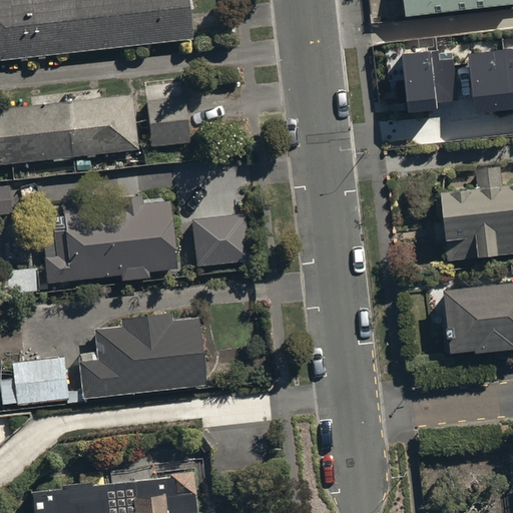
[(187,0),(0,0),(0,63),(192,42),(187,0)]
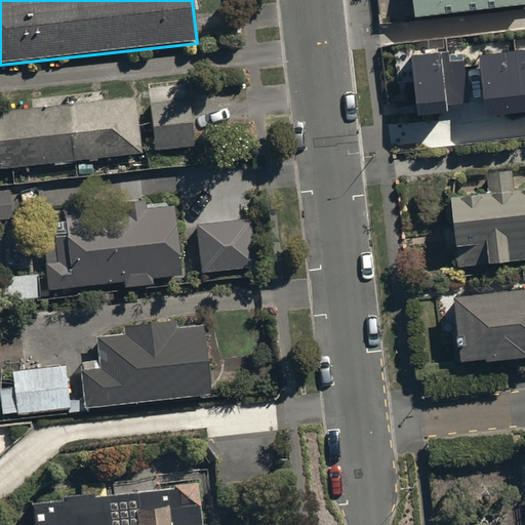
[(524,0),(413,0),(416,25),(524,10),(524,0)]
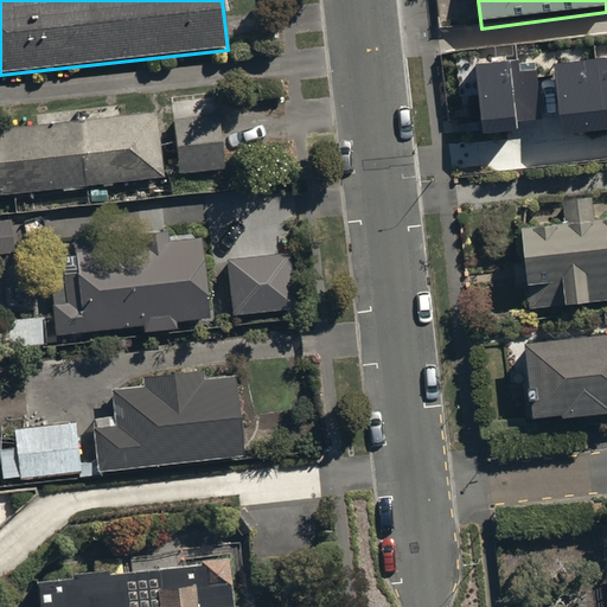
[(562,133),(606,127),(606,57),(554,64),(562,133)]
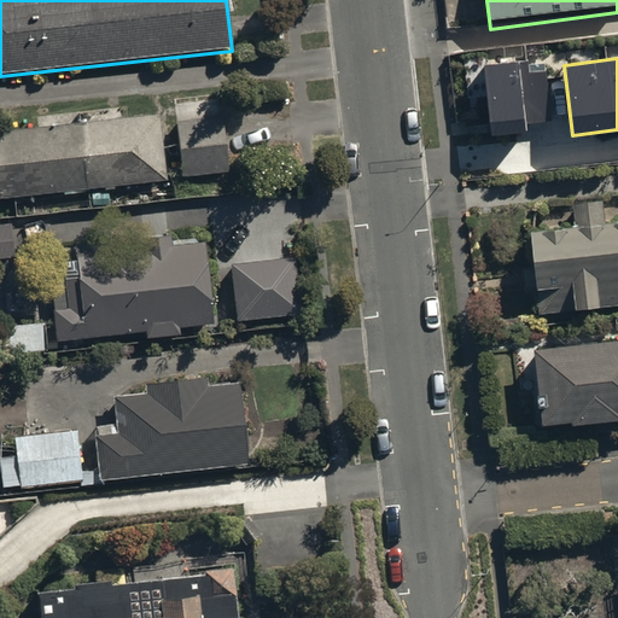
[(528,60),(484,65),(491,135),(528,132),(526,124),(552,122),(547,70),(529,73),(528,60)]
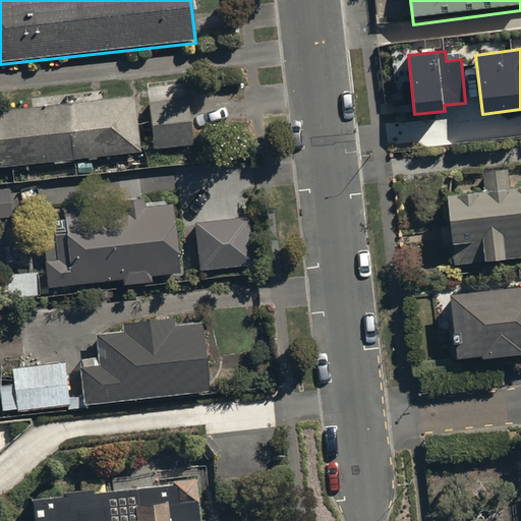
[(129,96),(0,108),(0,170),(134,157),(129,96)]
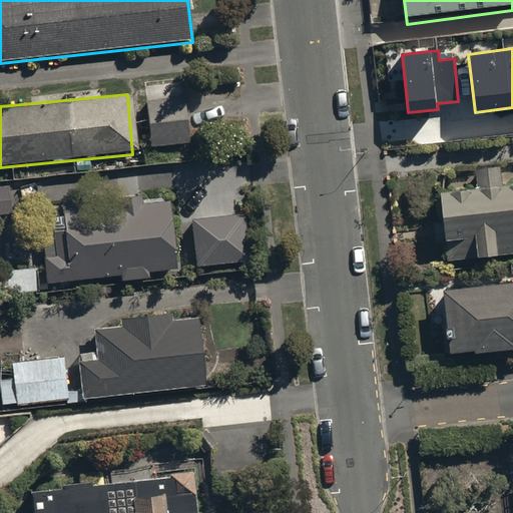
[(180,96),(144,101),(151,149),(187,144),(180,96)]
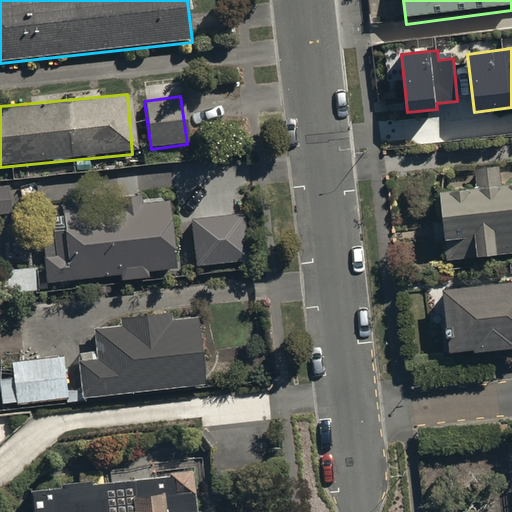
[(452,195),(441,197),(448,263),(511,256),(511,187),(501,189),(498,167),(474,170),(476,188),(452,191),(452,195)]
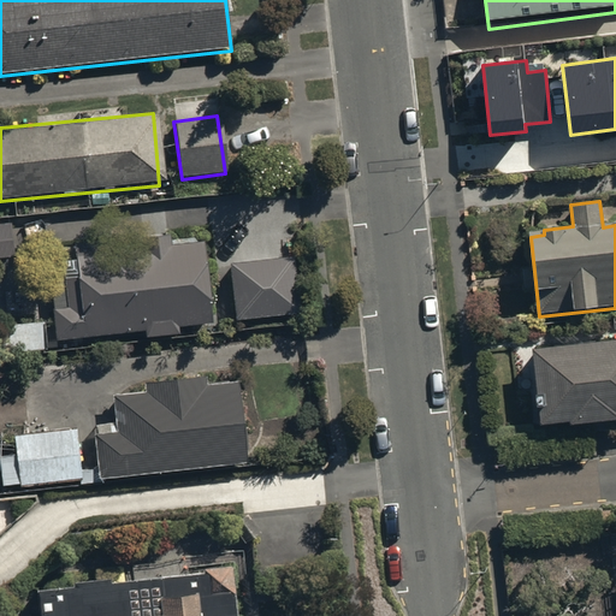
[(0,262),(15,261),(11,225),(0,225),(0,262)]
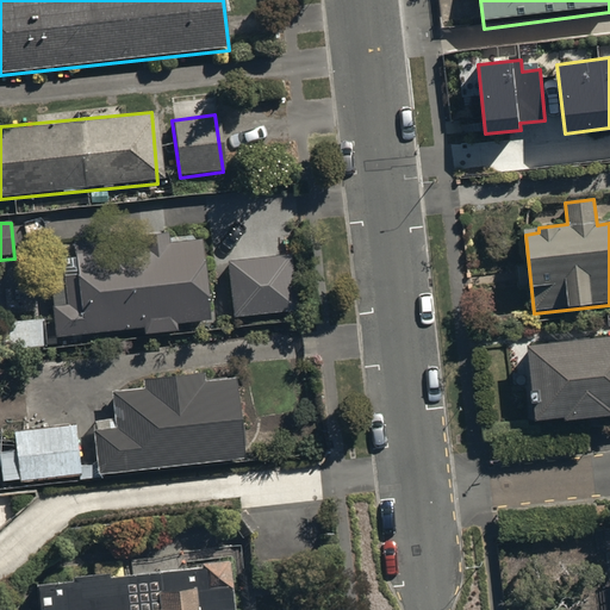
[(66,311),(55,312),(58,341),(210,325),(201,241),(169,244),(168,234),(69,244),(73,279),(62,280),(66,311)]
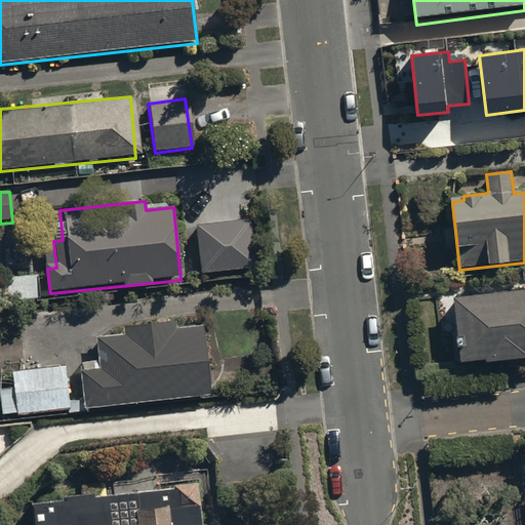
[(250,220),(184,228),(190,279),(256,272),(250,220)]
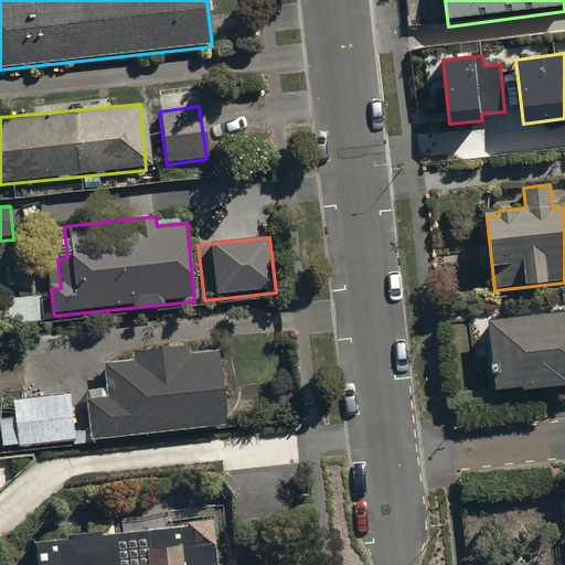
[(42,298),(0,301),(0,329),(44,326),(42,298)]
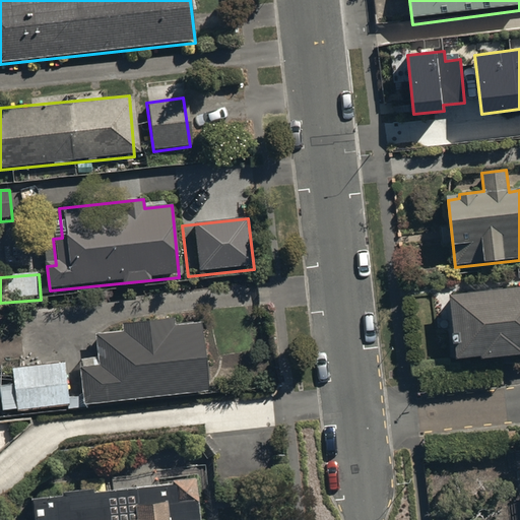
[(519,284),(451,294),(459,363),(519,354),(519,284)]
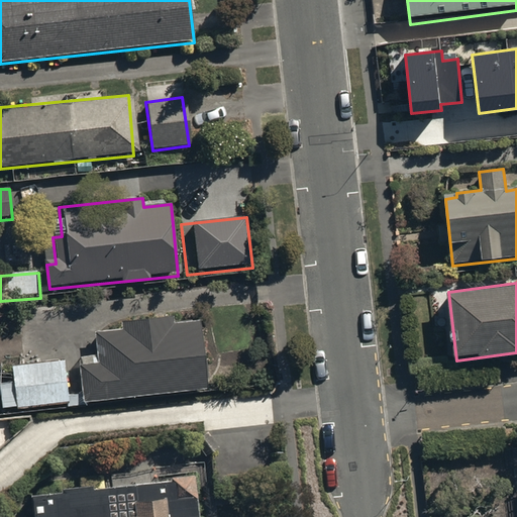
[(98,354),(80,356),(85,404),(206,391),(199,320),(174,322),(174,318),(118,324),(119,331),(95,334),(98,354)]
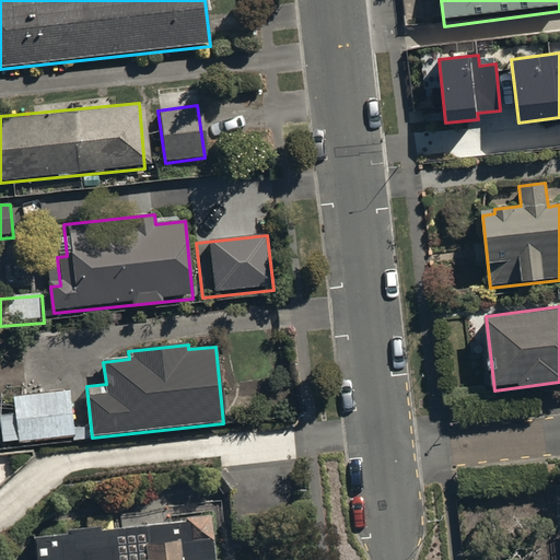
[(14,416),(0,417),(0,430),(1,444),(70,439),(66,391),(12,395),(14,416)]
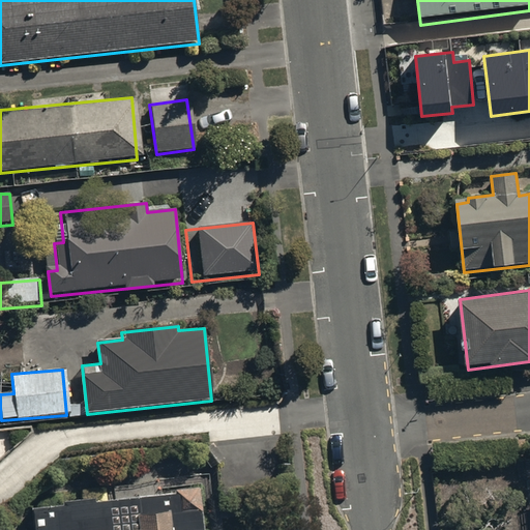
[(201,529),(199,491),(138,497),(138,500),(95,503),(94,499),(60,504),(60,507),(27,512),(29,529),(201,529)]
